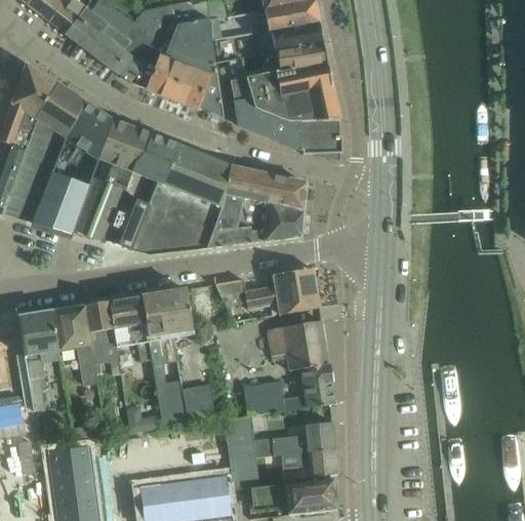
[(22,0),(44,16),(54,0),(22,0)]
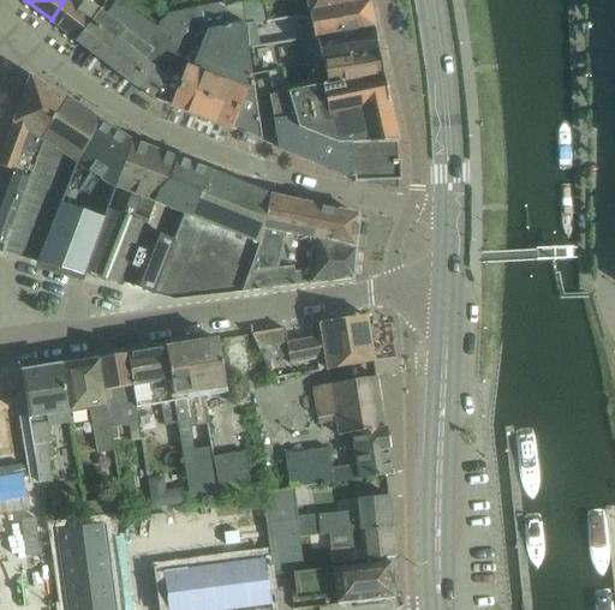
[(64,0),(52,19),(79,41),(100,7),(88,0),(64,0)]
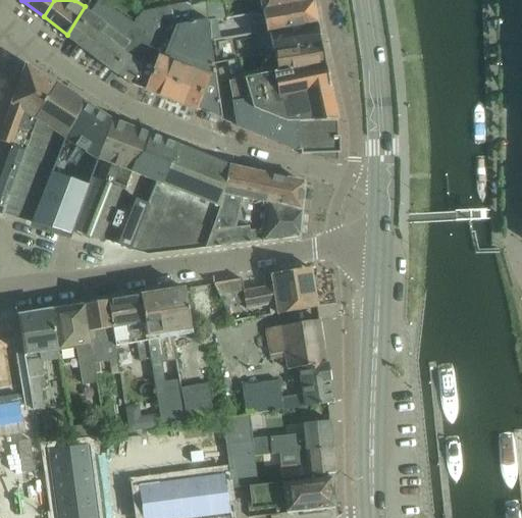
[(126,53),(114,70),(129,82),(146,88),(221,118),(212,61),(238,57),(235,36),(221,38),(209,40),(207,24),(207,17),(205,17),(202,0),(192,0),(141,11),(134,22),(123,36),(129,41),(123,51),(126,53)]
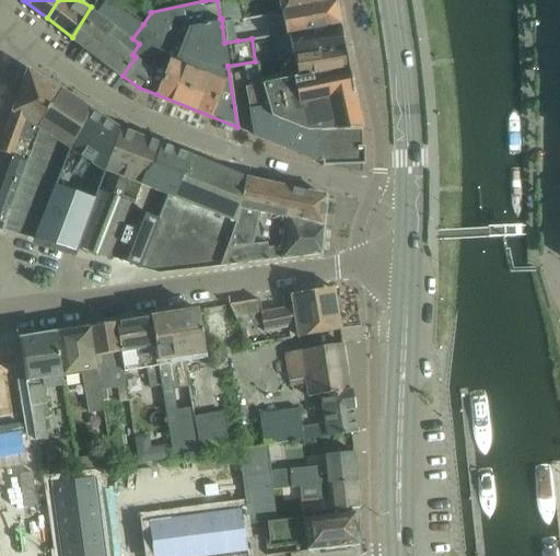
[(281,8),(275,9),(276,14),(282,13),(286,33),(340,24),(335,0),(323,0),(281,8)]
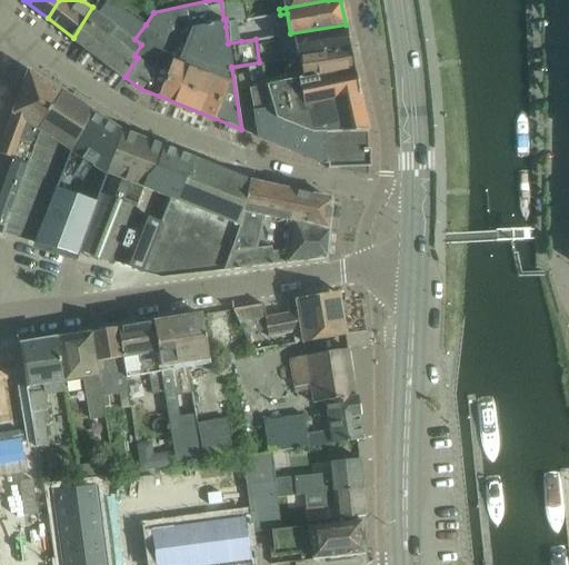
[(92,8),(73,38),(125,77),(138,58),(135,56),(141,45),(135,39),(92,8)]
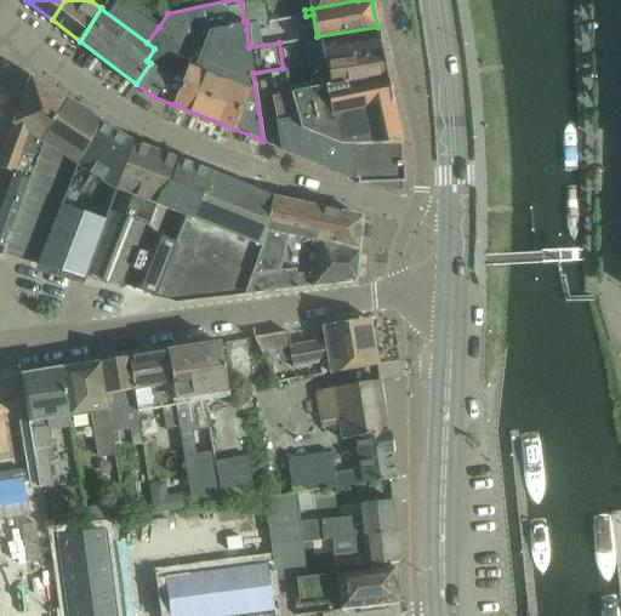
[(258,18),(246,21),(246,29),(249,47),(263,45),(258,18)]
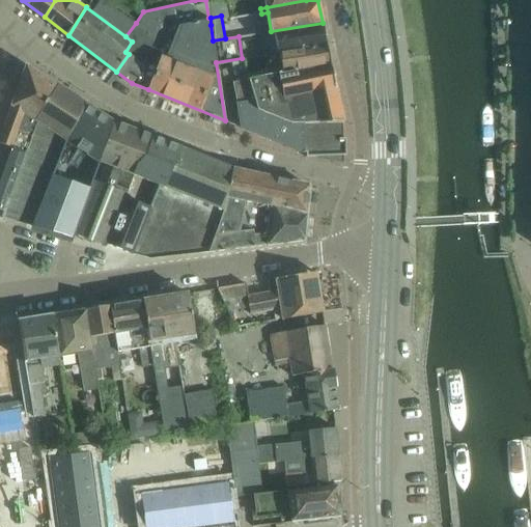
[(263,52),(278,50),(327,42),(323,23),(271,31),(259,33),(263,52)]
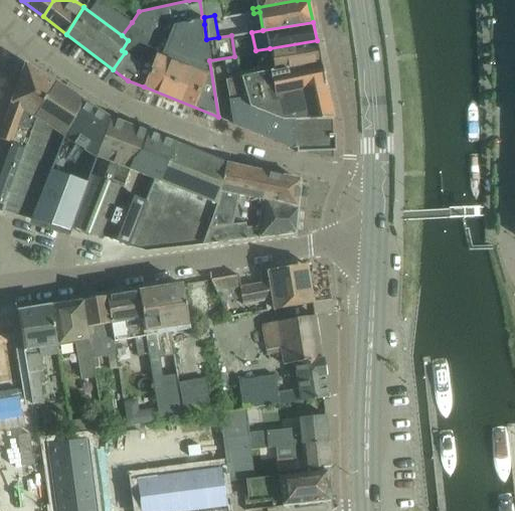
[(270,48),(274,68),(321,59),(317,40),(270,48)]
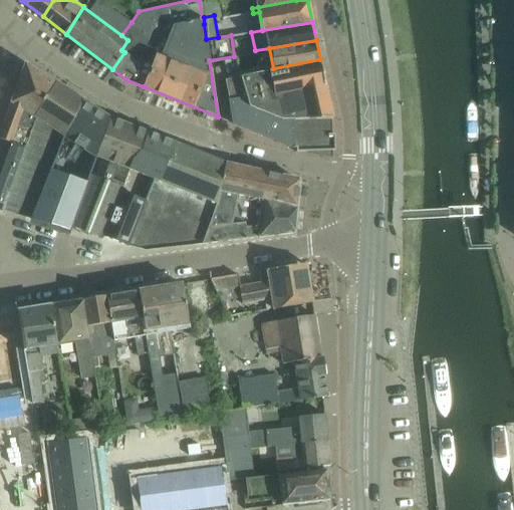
[(225,78),(229,98),(243,96),(245,105),(278,119),(292,117),(292,119),(331,116),(332,116),(320,59),(273,68),(236,76),(225,78)]
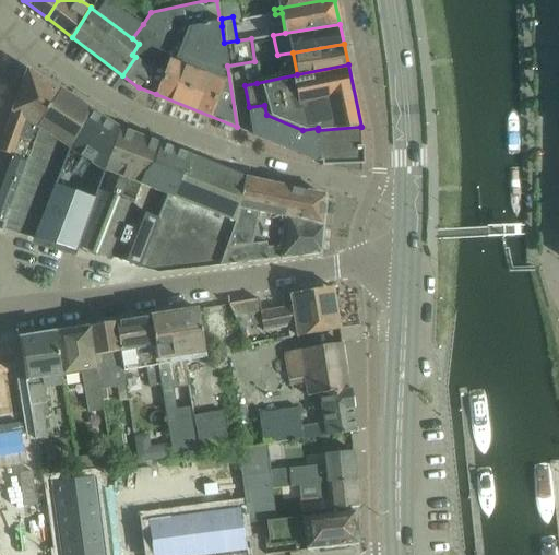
[(0,141),(0,225),(2,226),(9,208),(26,158),(13,154),(20,137),(28,139),(37,127),(38,128),(60,87),(26,67),(26,68),(0,141)]
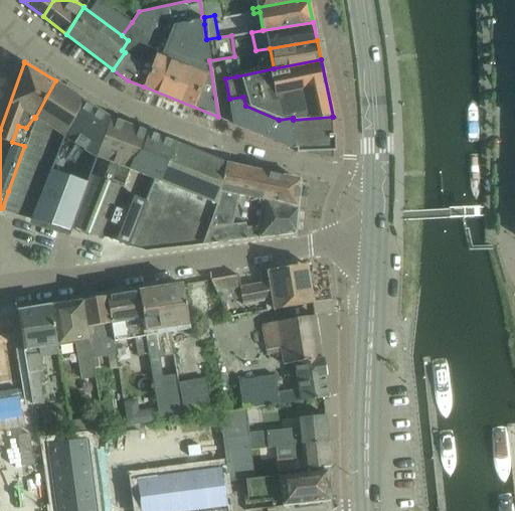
[(225,78),(223,63),(215,65),(217,79),(225,78)]
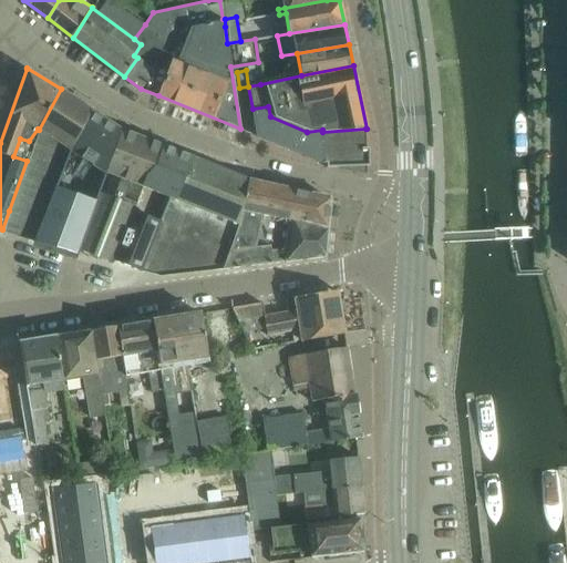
[(248,86),(260,84),(258,70),(247,72),(247,70),(246,70),(248,86)]
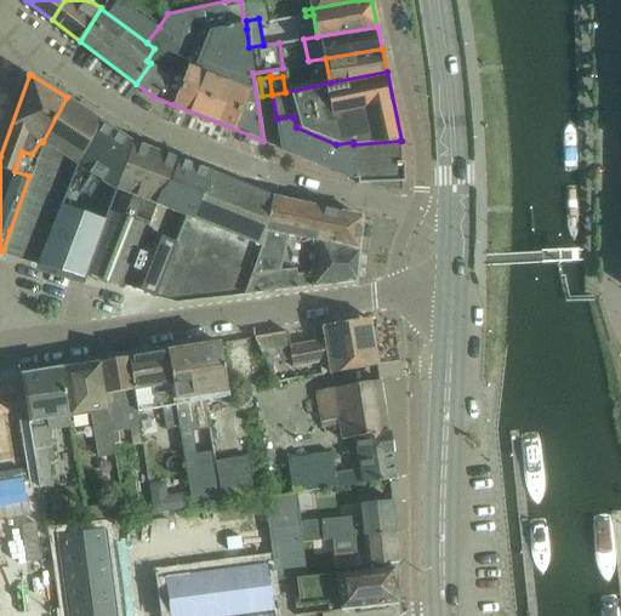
[(43,142),(74,161),(98,117),(67,97),(43,142)]
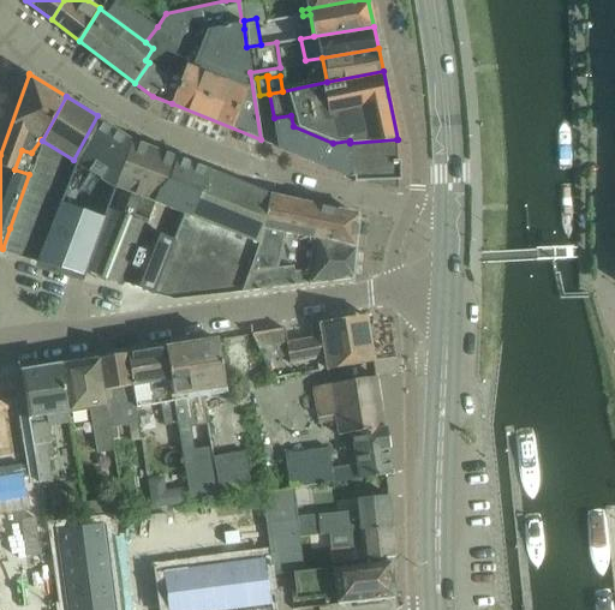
[(85,137),(73,160),(77,162),(117,181),(131,137),(97,115),(85,137)]
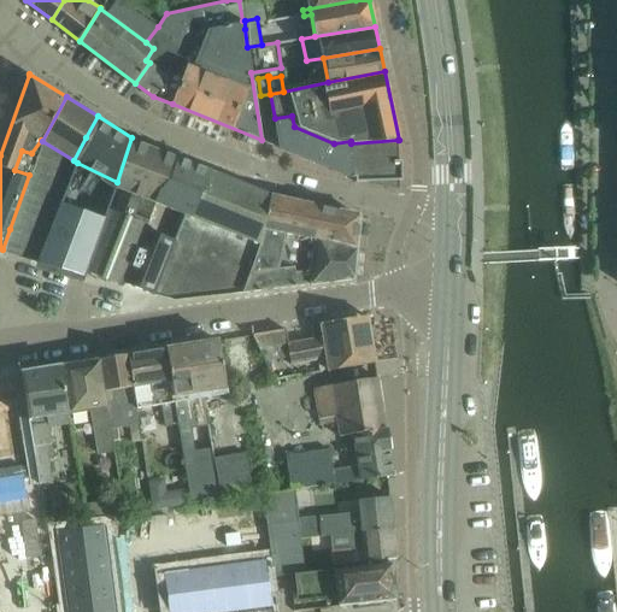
[(348,174),(351,143),(351,141),(334,143),(294,127),(292,116),(275,118),(280,147),(348,174)]
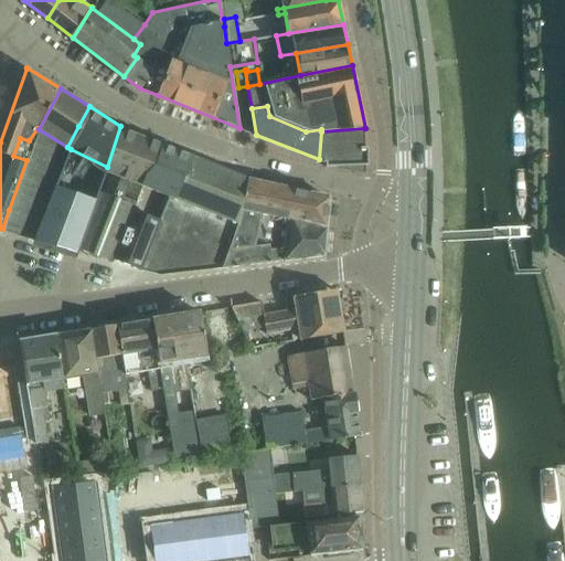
[(142,186),(158,141),(120,126),(106,171),(142,186)]
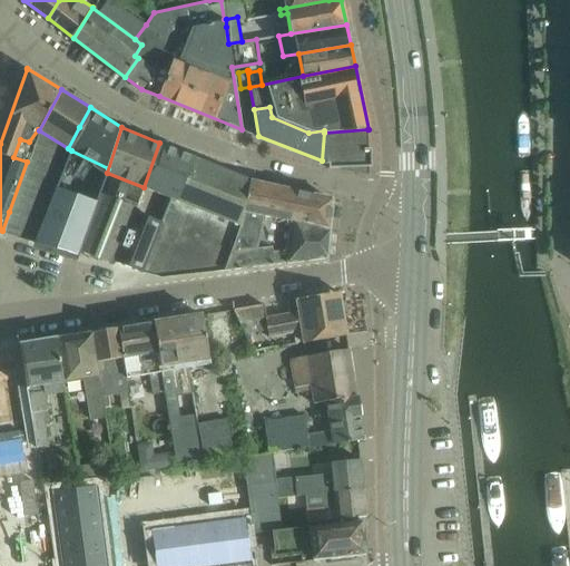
[(324,133),(322,160),(326,162),(346,163),(347,168),(367,172),(367,164),(371,164),(370,146),(366,146),(367,129),(324,133)]
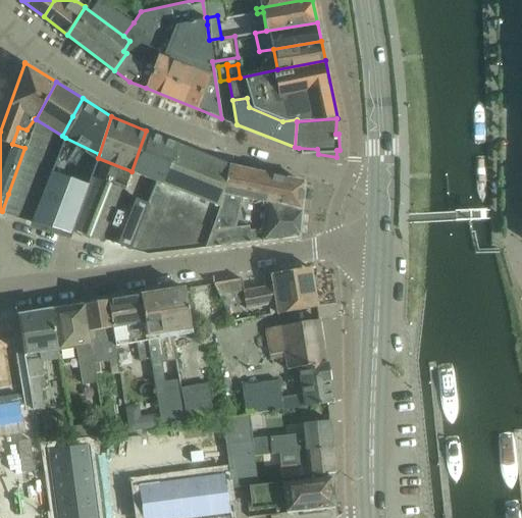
[(31,219),(32,219),(48,178),(50,174),(65,138),(62,136),(36,119),(24,148),(8,194),(2,211),(31,219)]
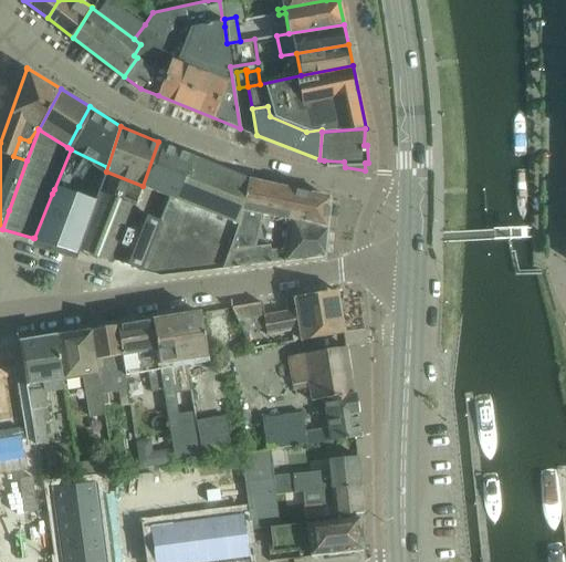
[(158,142),(143,186),(173,197),(188,154),(158,142)]
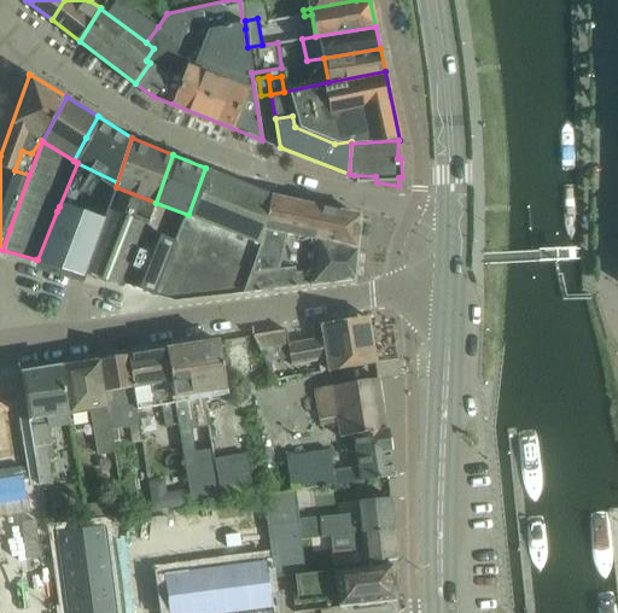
[(178,241),(156,293),(174,299),(227,293),(233,270),(213,263),(223,229),(233,179),(205,168),(188,215),(186,220),(178,241)]
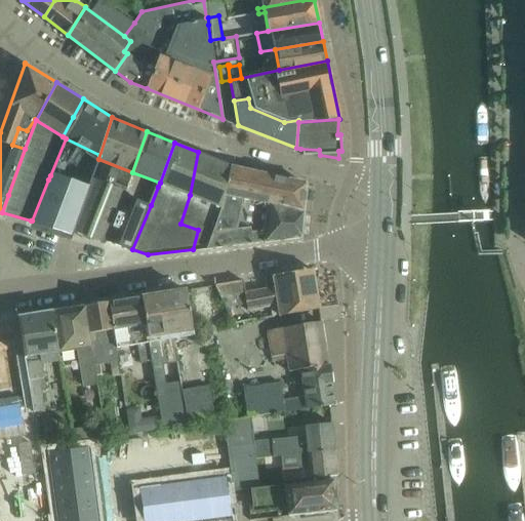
[(230,165),(198,152),(190,195),(180,224),(198,230),(193,249),(210,247),(224,195),(230,165)]
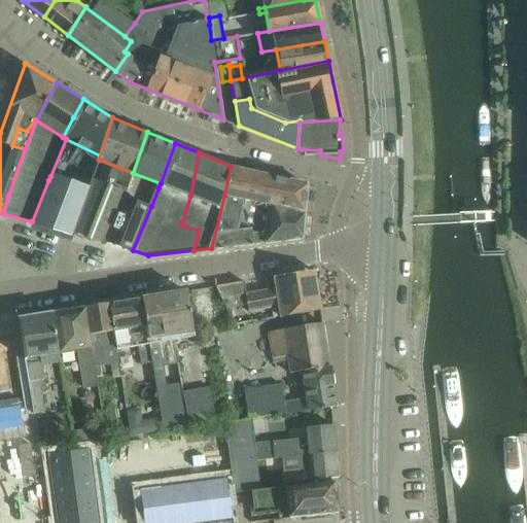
[(308,182),(231,166),(224,196),(211,248),(303,237),(308,182)]
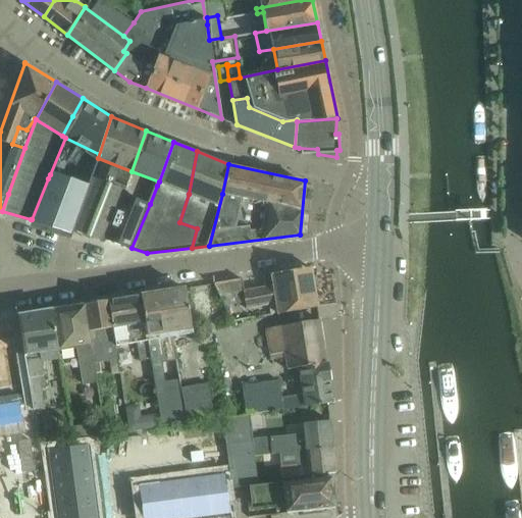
[(75,229),(103,241),(120,200),(126,184),(93,171),(88,188),(72,229),(75,229)]
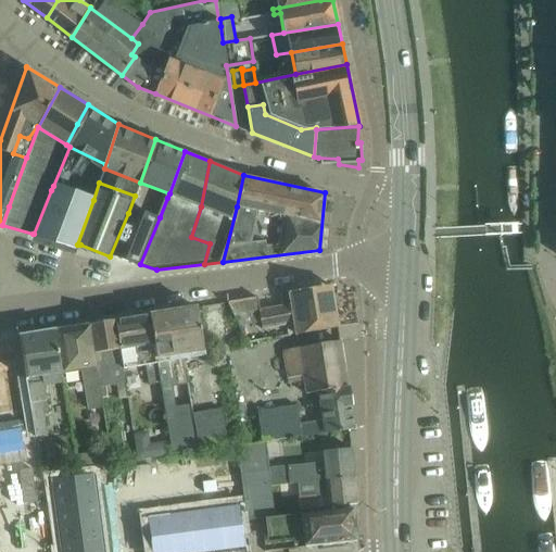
[(33,234),(33,235),(76,247),(77,245),(93,200),(53,186),(51,190),(34,234),(33,234)]
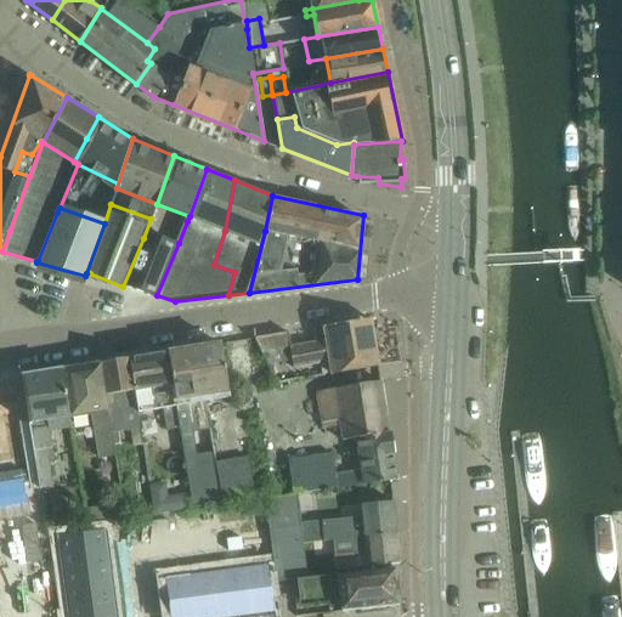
[(143,238),(124,282),(157,295),(179,243),(146,230),(143,238)]
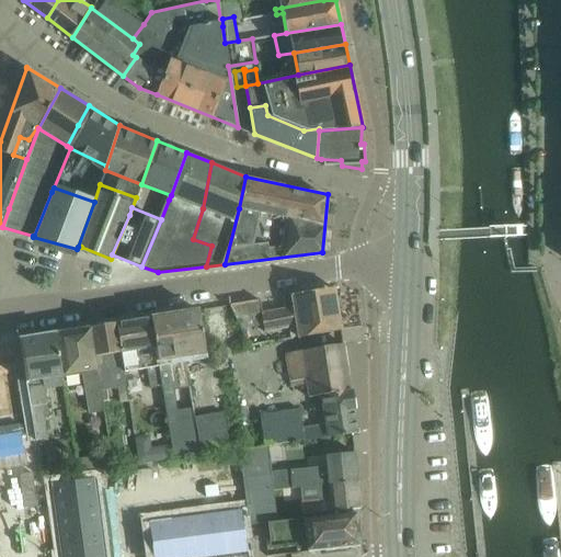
[(298,325),(299,336),(342,329),(342,326),(336,295),(335,286),(284,294),(286,307),(263,311),(261,298),(231,303),(241,327),(264,324),(265,330),(298,325)]
